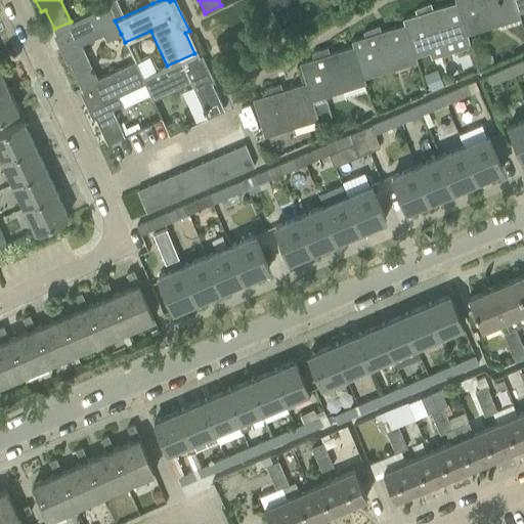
[(454,0),(455,1),(465,32),(495,22),(496,26),(500,29),(519,23),(519,16),(517,9),(513,0),(454,0)]
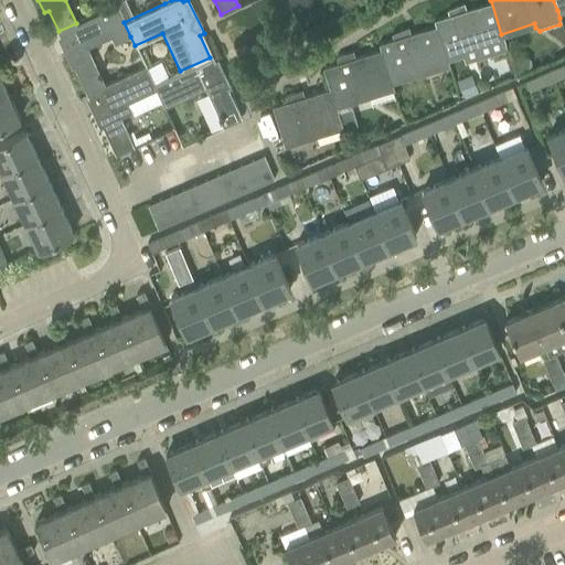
[(564,0),(553,0),(557,10),(564,7),(564,0)]
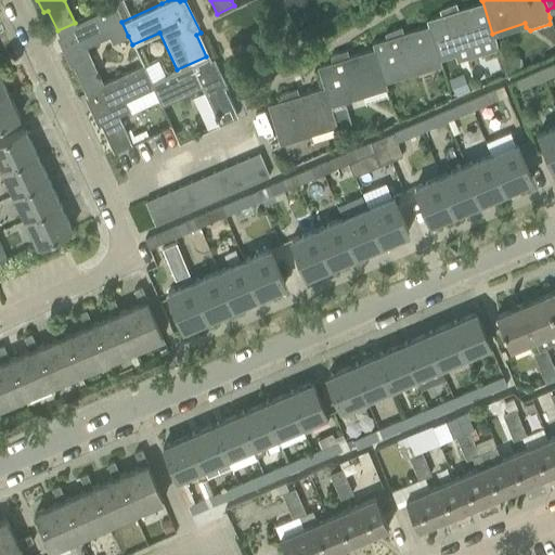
[(427,25),(438,60),(469,49),(470,54),(497,47),(492,34),(482,1),(457,10),(455,2),(439,10),(440,14),(425,18),(427,25)]
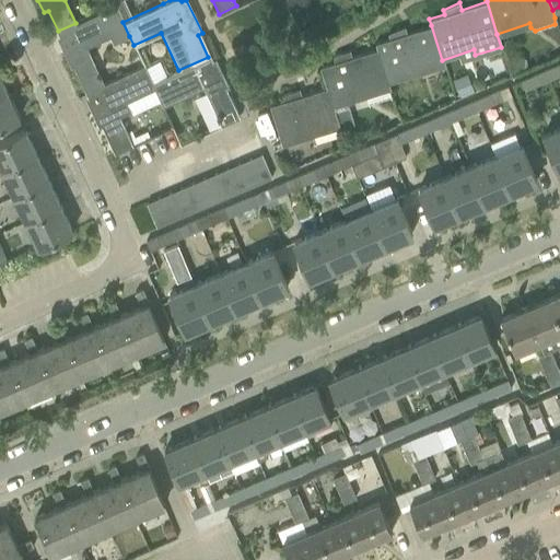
[(77,70),(85,91),(103,82),(86,46),(111,35),(114,43),(129,36),(123,22),(115,4),(76,23),(58,31),(59,35),(56,37),(72,72),(77,70)]
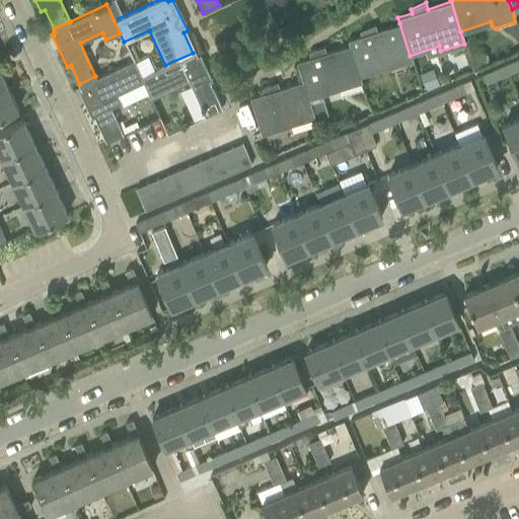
[(350,45),(359,75),(406,59),(408,62),(412,61),(410,56),(399,23),(377,30),(375,24),(359,30),(361,34),(348,39),(350,45)]
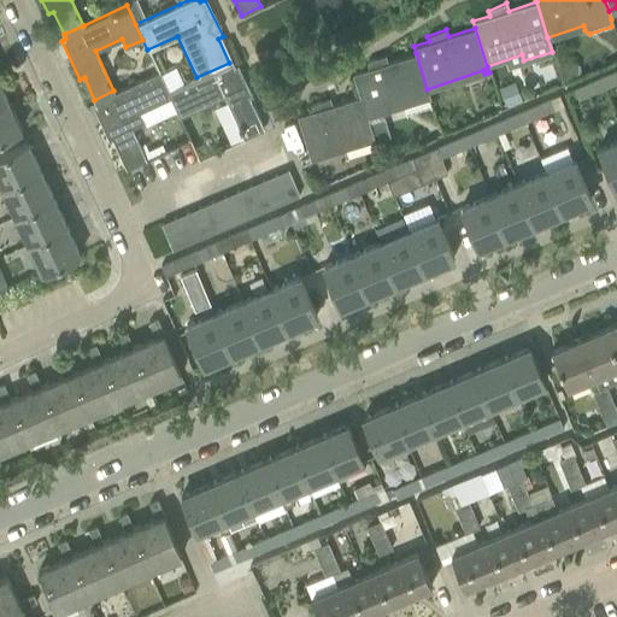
[(368,68),(352,72),(359,97),(365,116),(382,110),(403,104),(406,113),(432,105),(427,89),(416,53),(387,63),(385,54),(366,63),(368,68)]
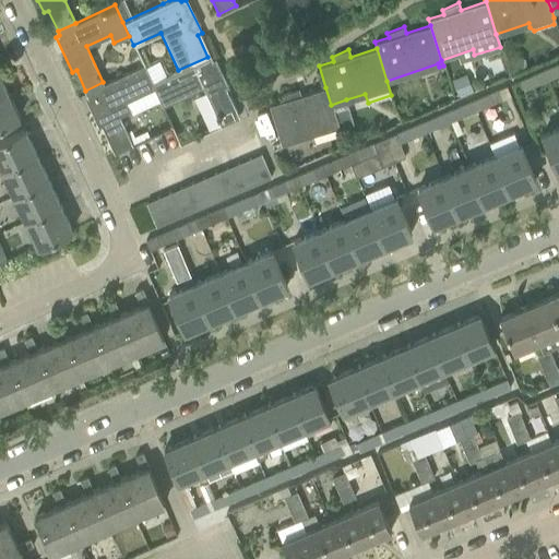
[(504,58),(509,72),(523,67),(524,58),(513,52),(504,58)]
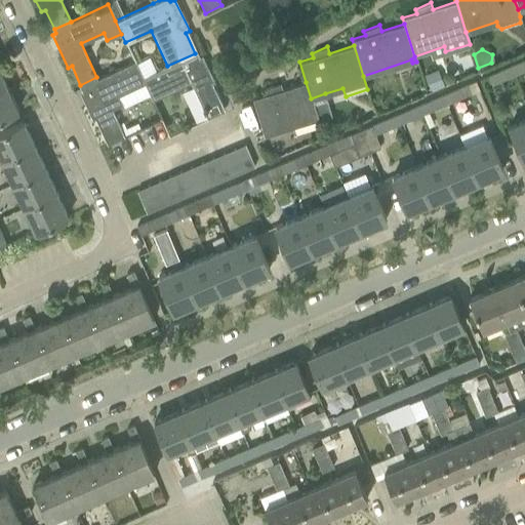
[(167,66),(143,78),(142,78),(150,94),(152,99),(190,81),(206,117),(221,110),(212,89),(216,87),(201,55),(197,57),(195,53),(167,66)]
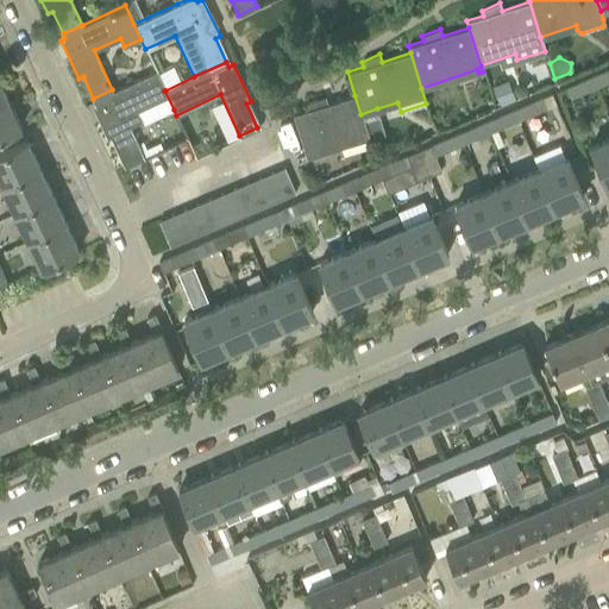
[(95,104),(92,106),(110,144),(113,142),(125,167),(143,157),(129,126),(142,120),(144,124),(174,110),(164,90),(165,90),(155,69),(124,85),(112,89),(93,99),(95,104)]
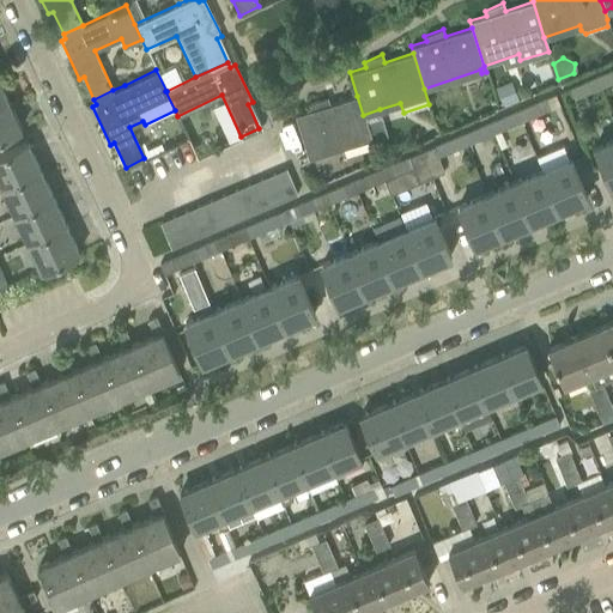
[(599,76),(582,83),(587,92),(602,86),(599,76)]
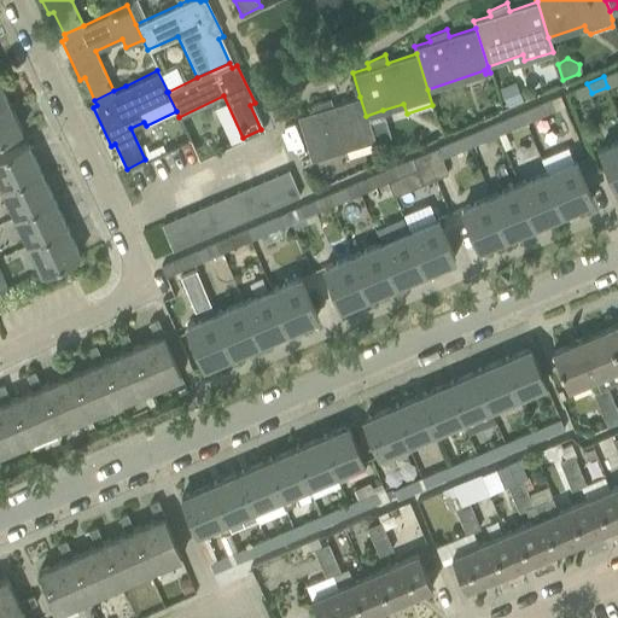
[(517,82),(501,89),(507,105),(523,99),(517,82)]
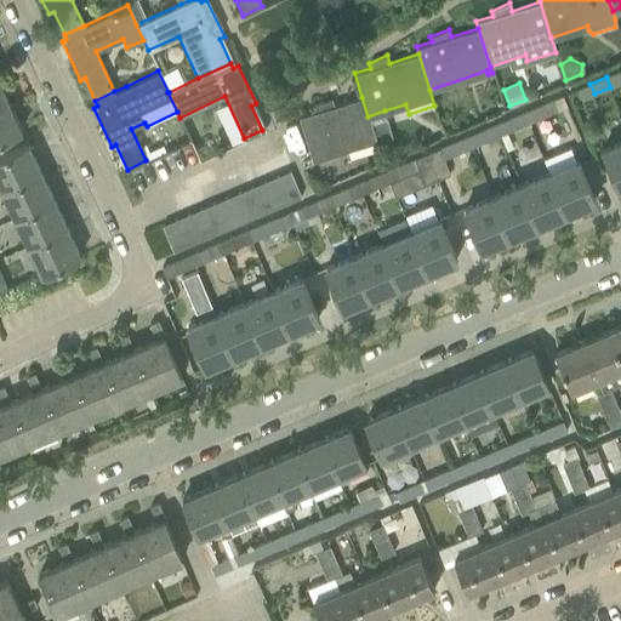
[(375,142),(362,97),(334,106),(331,98),(313,107),(314,112),(298,117),(313,160),(370,141),(371,143),(375,142)]
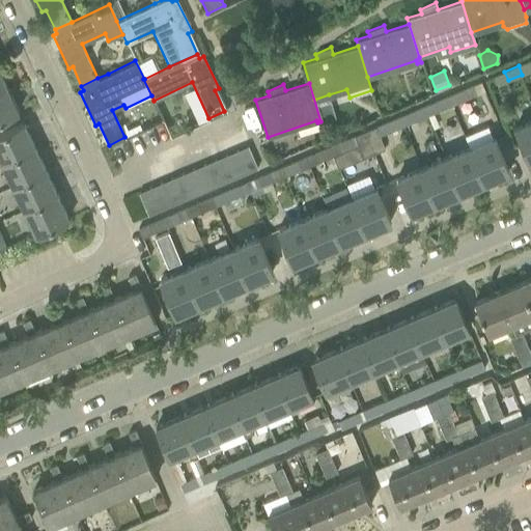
[(447,95),(451,105),(477,93),(473,84),(447,95)]
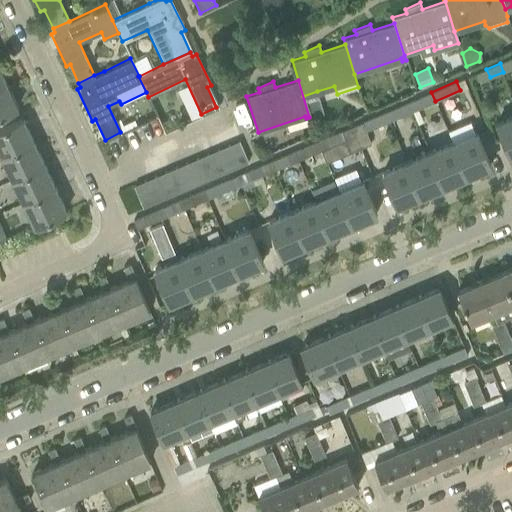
[(0,114),(17,107),(6,83),(0,85),(0,114)]
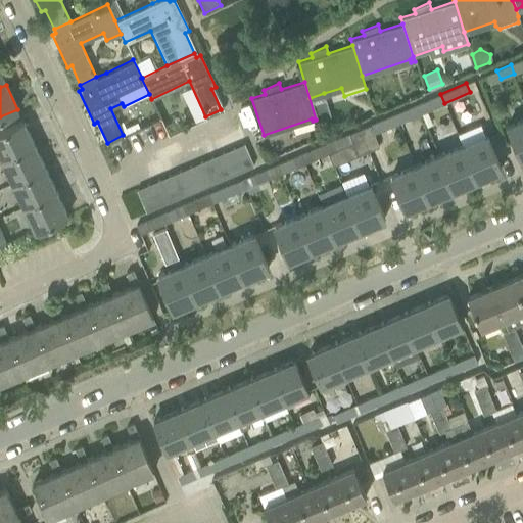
[(440,94),(417,104),(421,112),(444,103),(440,94)]
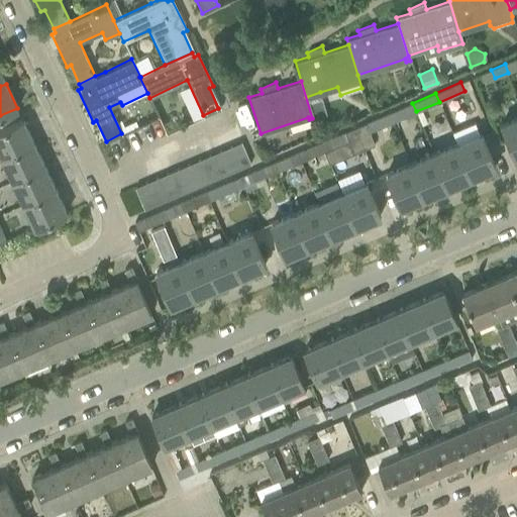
[(322,98),(307,102),(312,118),(326,113),(322,98)]
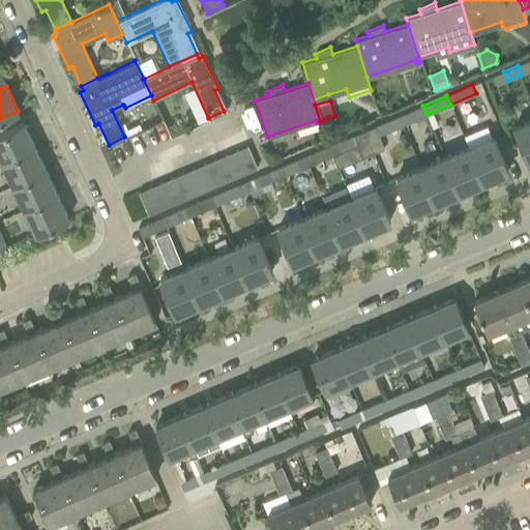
[(427,114),(422,106),(399,116),(403,124),(427,114)]
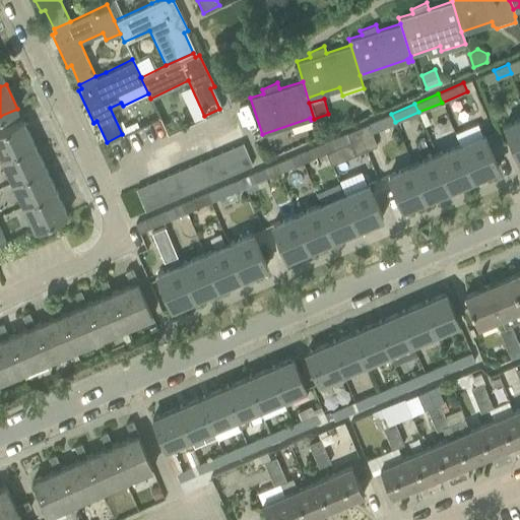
[(355,127),(366,150),(377,146),(371,132),(395,122),(391,114),(367,124),(366,123),(355,127)]
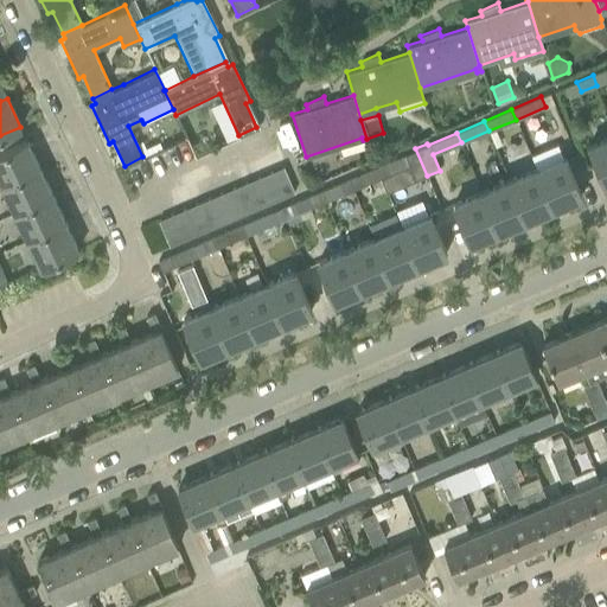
[(606,184),(606,138),(589,146),(606,185),(606,184)]
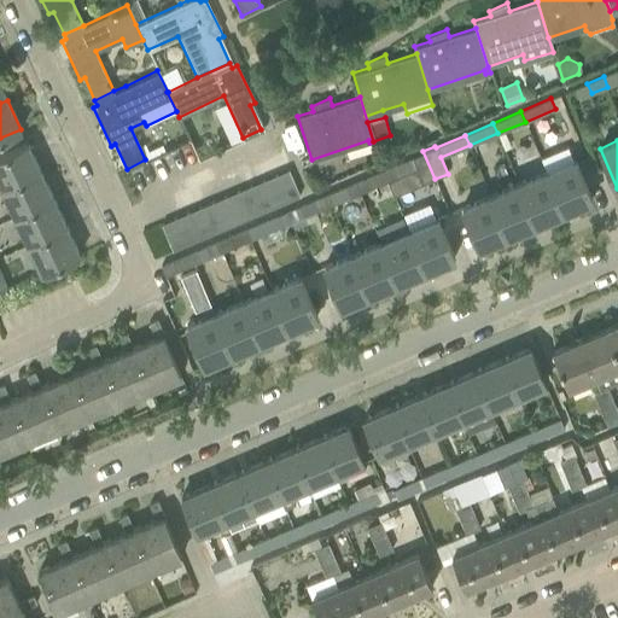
[(0,155),(0,186),(1,188),(40,170),(27,143),(0,155)]
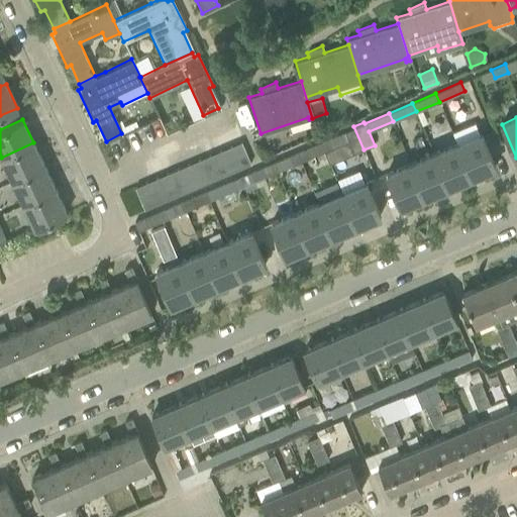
[(457,143),(472,177),(496,166),(482,132),(479,133),(475,123),(452,132),(457,143)]
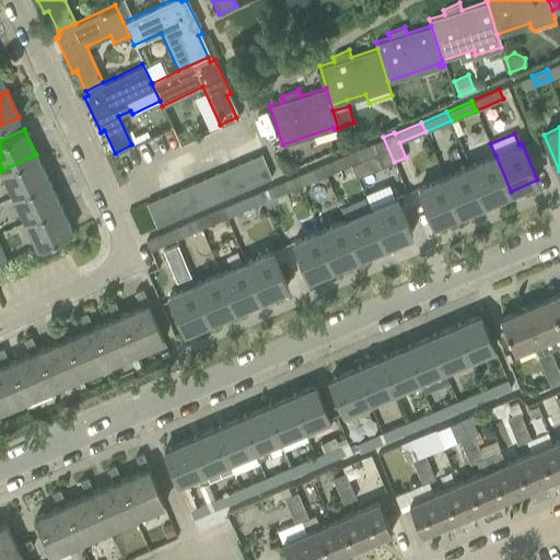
[(383,166),(394,162),(383,137),(372,142),(376,151),(383,166)]
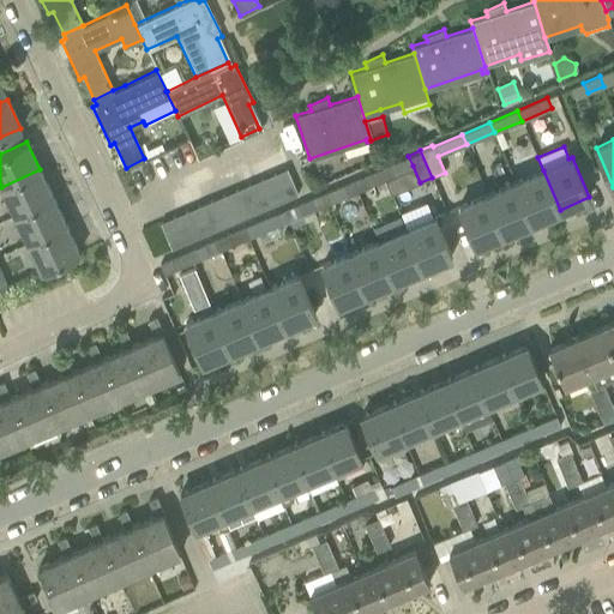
[(379,168),(384,179),(413,166),(408,156),(379,168)]
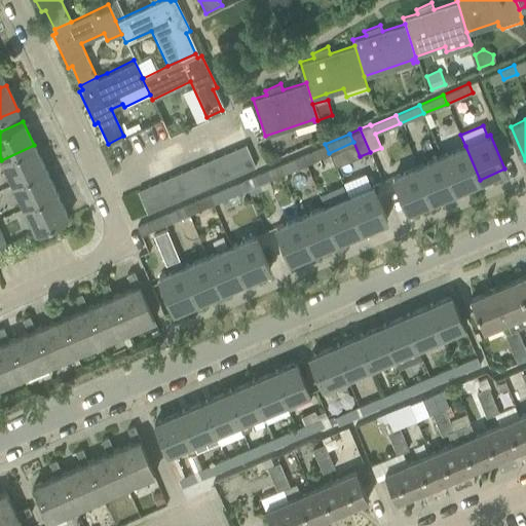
[(456,190),(480,180),(465,146),(460,135),(437,145),(441,156),(442,156),(456,190)]
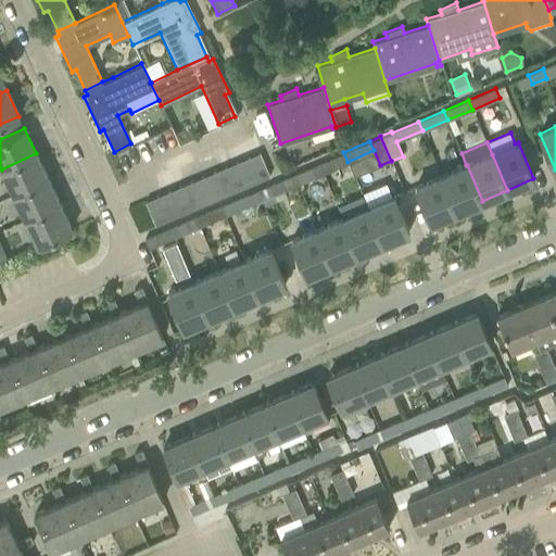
[(257,179),(268,174),(258,151),(247,156),(257,179)]
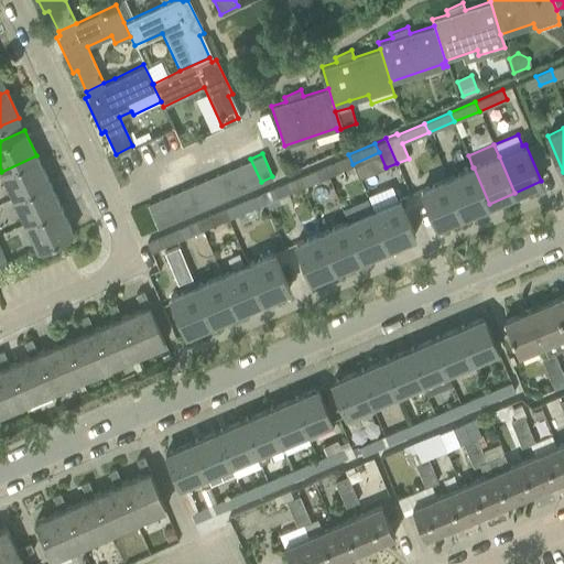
[(336,171),(353,164),(348,154),(333,161),(336,171)]
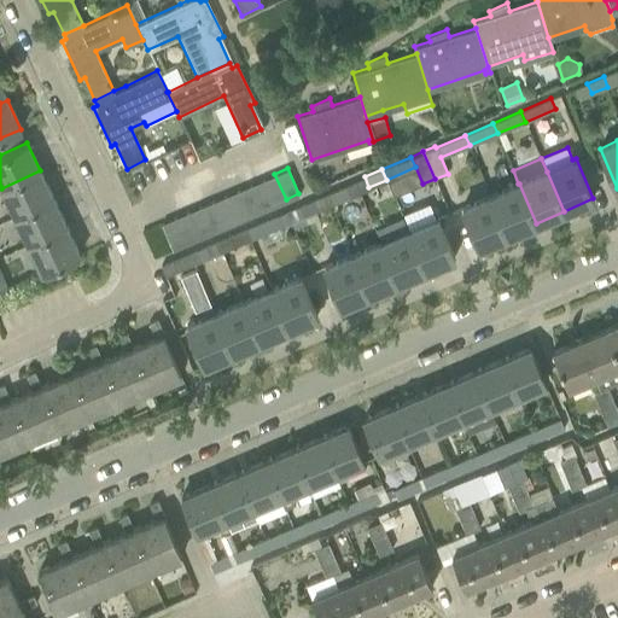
[(40,170),(1,188),(13,216),(53,198),(40,170)]
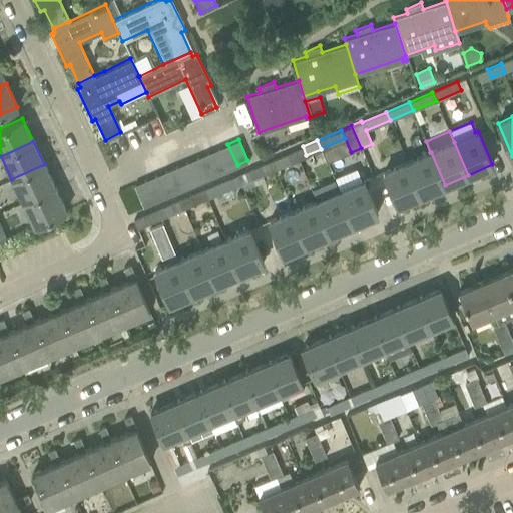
[(217,148),(226,170),(237,165),(227,144),(217,148)]
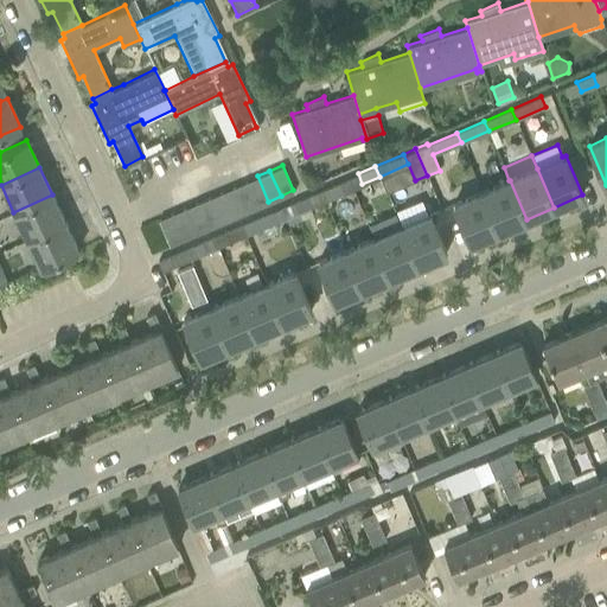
[(256,206),(268,202),(257,176),(244,181),(256,206)]
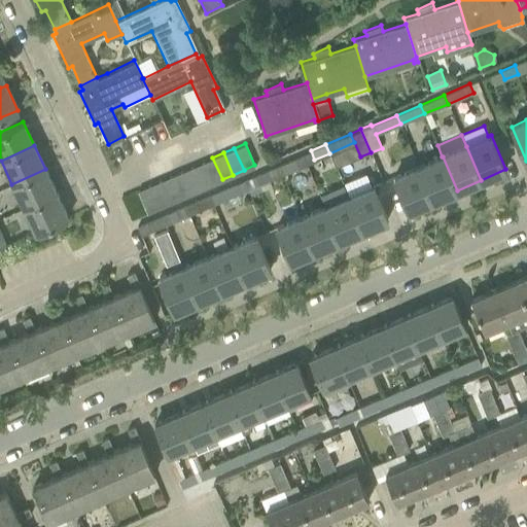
[(302,154),(287,161),(291,170),(306,164),(302,154)]
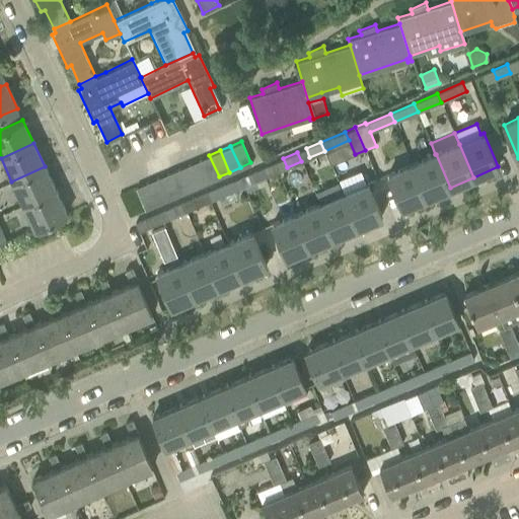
[(436,154),(413,164),(427,198),(450,188),(436,154)]
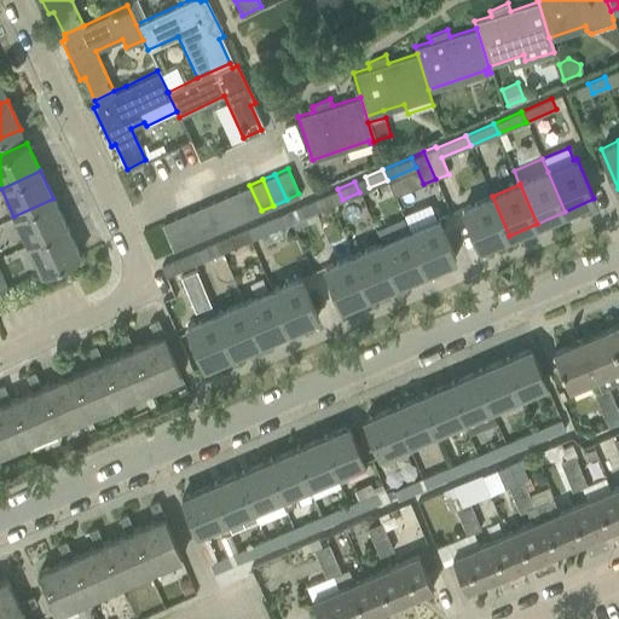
[(237,190),(248,217),(261,210),(249,185),(237,190)]
